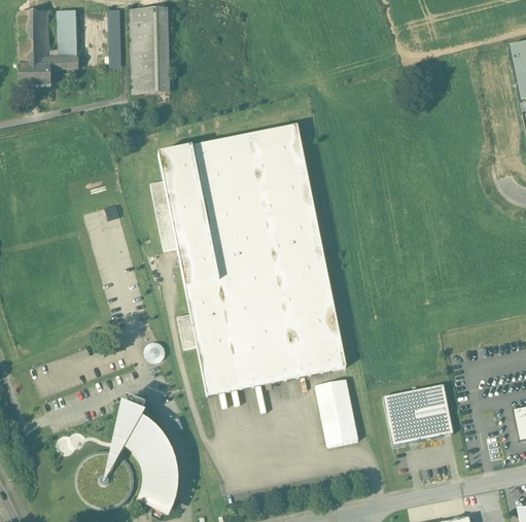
[(168,6),(131,7),(133,91),(170,91),(168,6)]
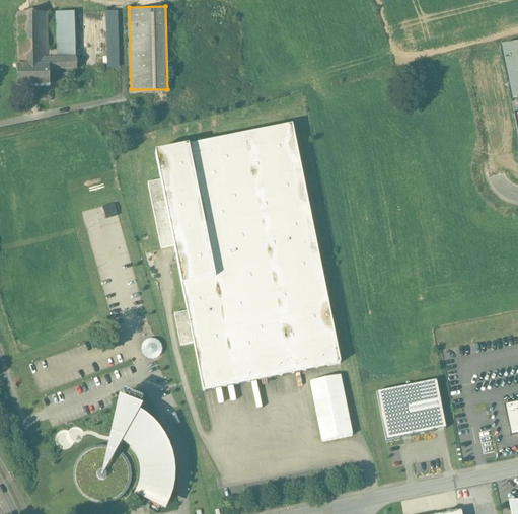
[(107,7),(68,8),(69,54),(77,54),(77,65),(77,66),(78,66),(78,65),(107,64),(107,65),(108,65),(107,7)]
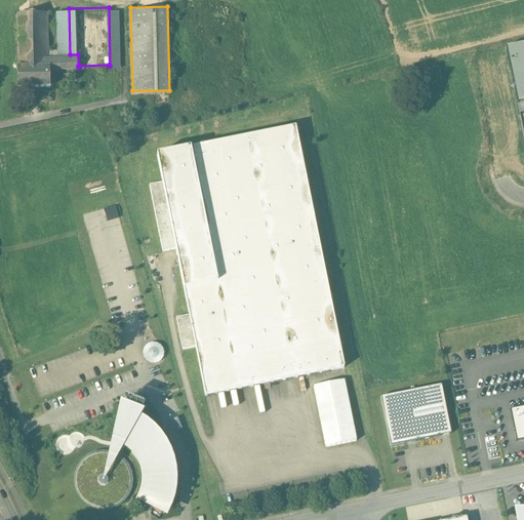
[(69,8),(57,8),(58,47),(58,54),(70,54),(69,8)]
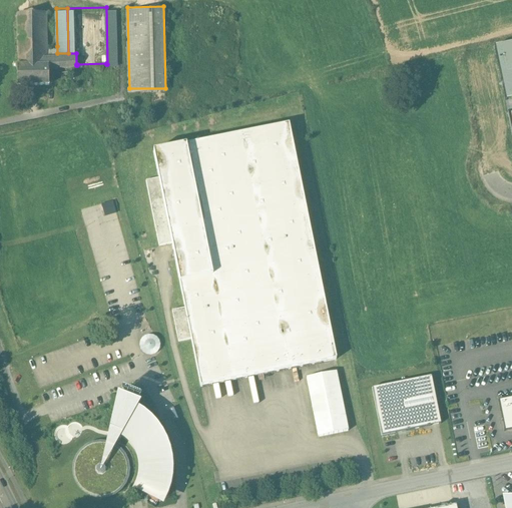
[(47,9),(18,9),(19,62),(49,61),(49,66),(50,66),(50,65),(76,64),(76,53),(68,53),(57,53),(48,54),(48,46),(47,9)]
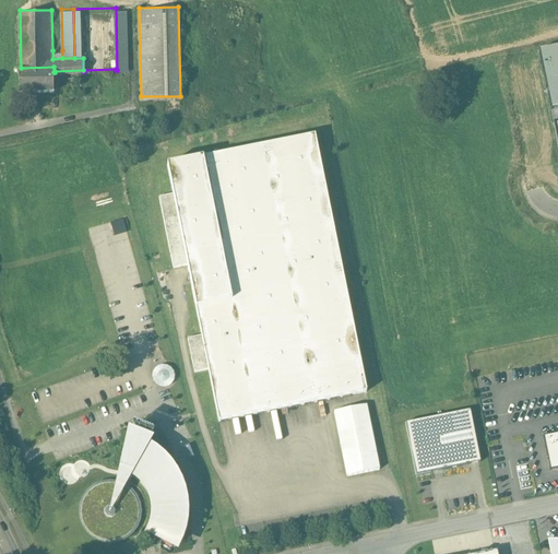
[(557,43),(539,47),(551,105),(557,103),(557,43)]
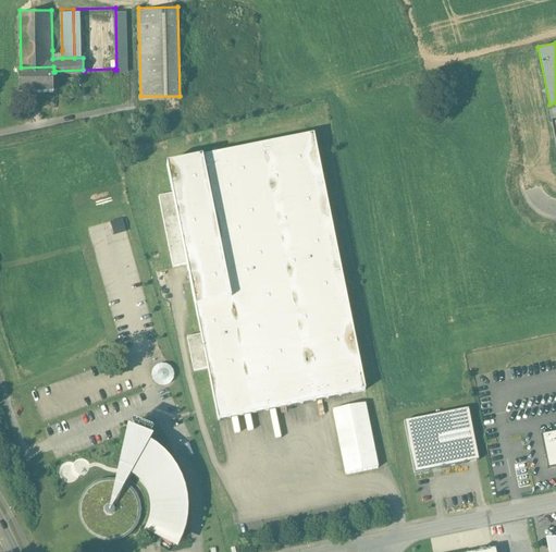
[(21,68),(20,68),(20,69),(20,88),(20,89),(21,89),(53,88),(54,88),(54,87),(53,72),(53,66),(21,68)]
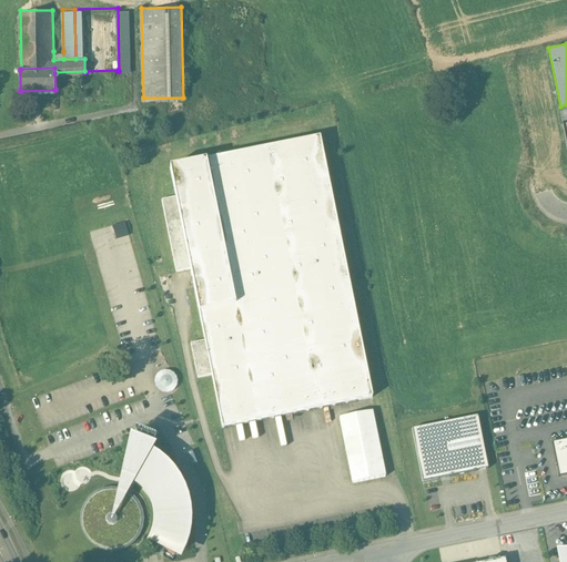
[(321,132),(171,163),(176,192),(163,195),(178,267),(191,264),(205,336),(192,338),(199,373),(213,370),(223,422),(373,392),(321,132)]
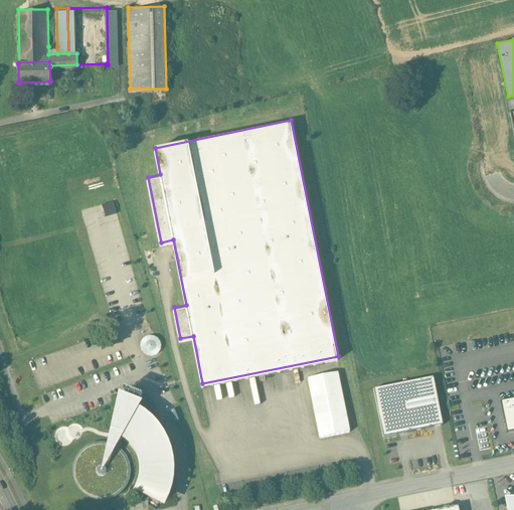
[(143,351),(161,351),(161,333),(143,332),(143,351)]
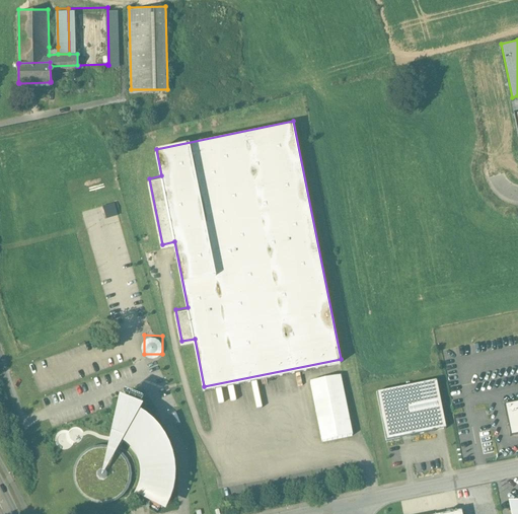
[(340,373),(311,379),(322,437),(351,431),(340,373)]
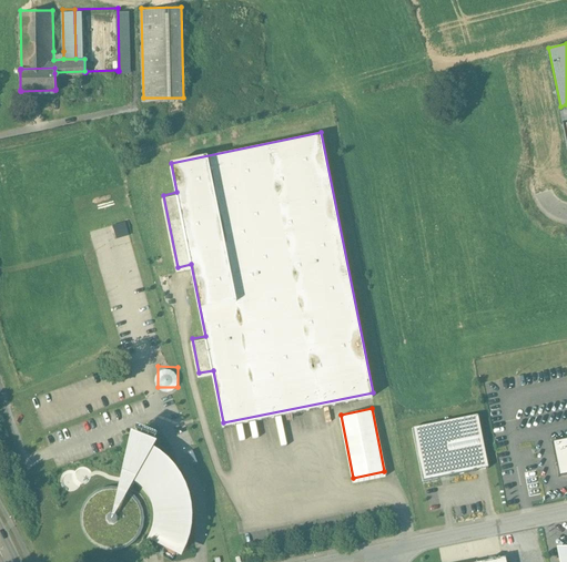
[(477,412),(408,426),(418,479),(487,466),(477,412)]
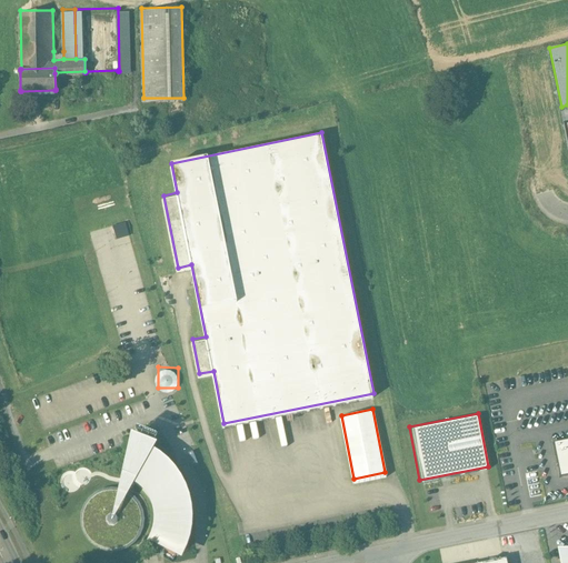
[(127,491),(135,475),(145,483),(152,492),(157,503),(159,515),(158,526),(153,539),(152,539),(176,552),(180,543),(183,533),(186,524),(186,514),(185,505),(182,495),(180,486),(176,479),(170,471),(163,463),(156,458),(149,452),(155,442),(147,440),(149,433),(142,431),(140,436),(132,434),(130,445),(129,445),(122,471),(123,471),(120,489),(112,488),(105,489),(98,492),(92,496),(88,502),(86,509),(85,516),(86,523),(89,530),(93,536),(99,540),(106,543),(113,544),(120,543),(127,540),(132,535),(137,530),(140,523),(141,515),(140,508),(137,501),(132,495),(127,491)]
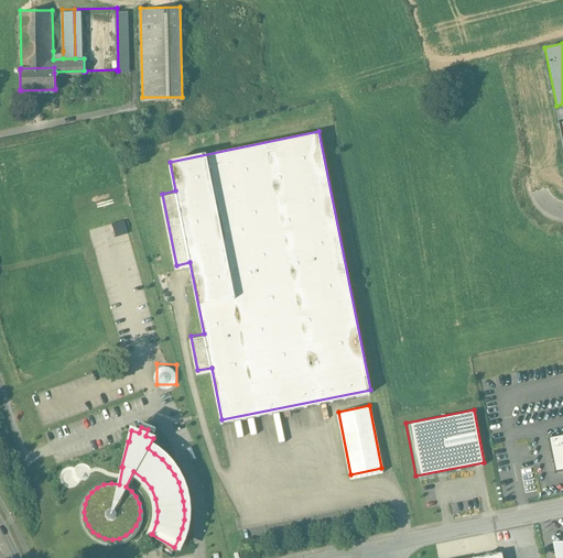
[(562,431),(549,436),(555,469),(562,467),(562,431)]
